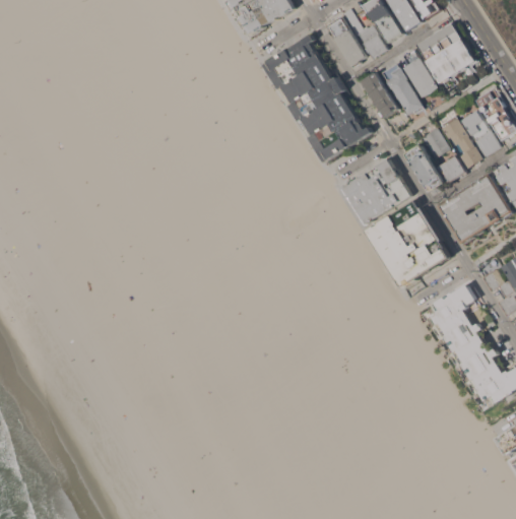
[(287,0),(294,8),(280,16),(279,15),(263,25),(263,26),(246,38),(222,0),(287,0)]
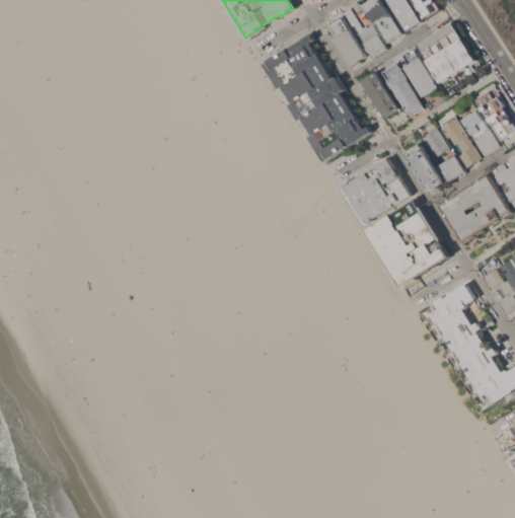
[(380,0),(401,33),(386,43),(363,5),(371,0),(380,0)]
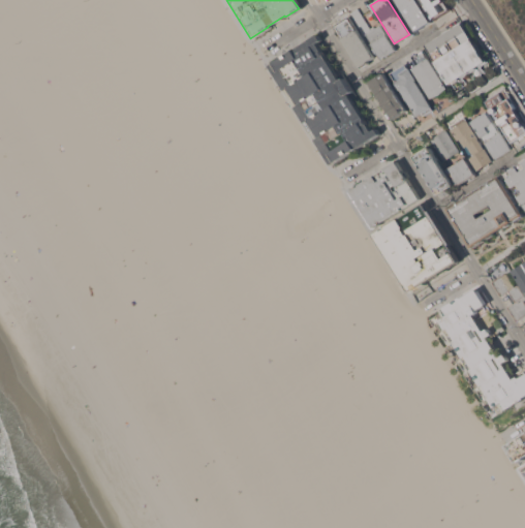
[(413,0),(428,22),(412,31),(393,0),(413,0)]
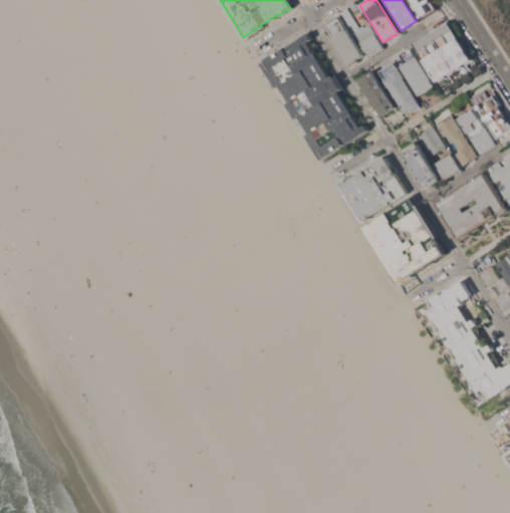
[(408,0),(429,0),(435,9),(420,19),(408,0)]
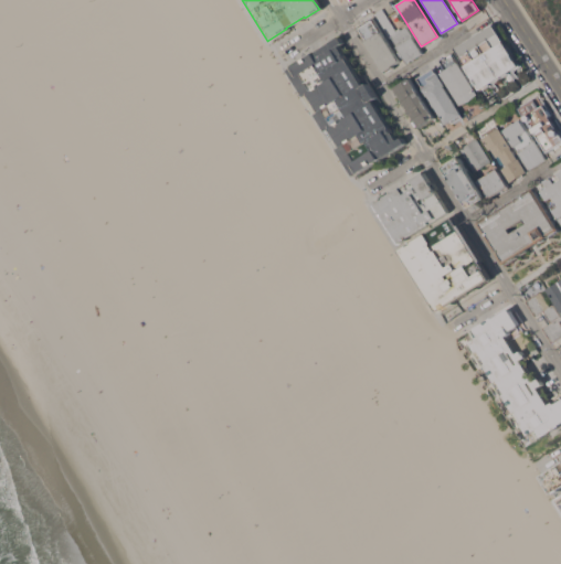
[(420,54),(403,64),(388,38),(387,39),(371,14),(379,9),(392,31),(395,29),(397,31),(403,28),(420,54)]
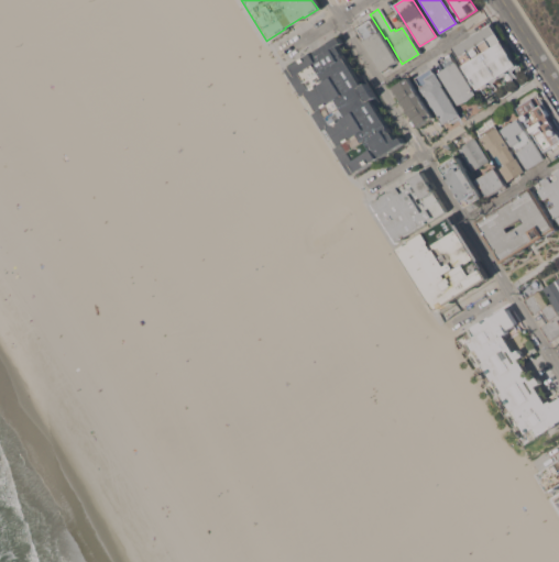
[(353,28),(369,18),(395,62),(388,66),(390,68),(381,74),(353,28)]
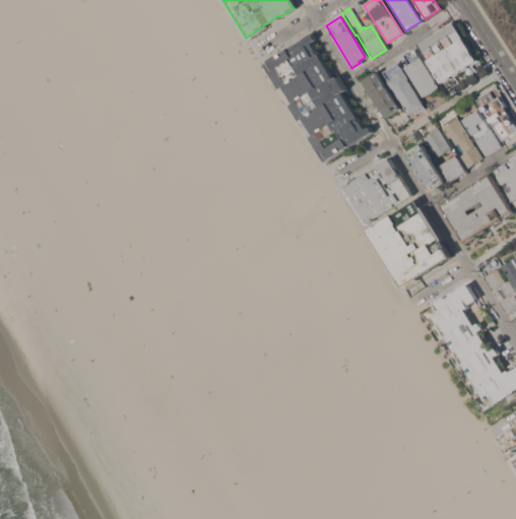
[(451,23),(461,39),(475,61),(468,66),(468,64),(464,67),(465,68),(451,76),(450,75),(447,77),(448,78),(440,83),(415,45),(432,35),(451,23)]
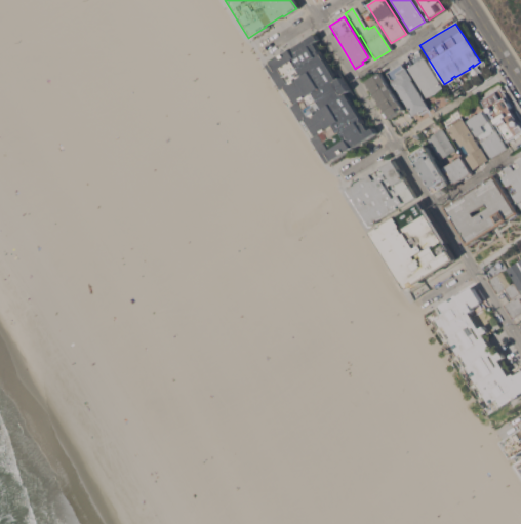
[(312,43),(332,76),(336,73),(350,95),(346,98),(366,131),(370,128),(374,133),(327,163),(266,65),(313,35),(316,41),(312,43)]
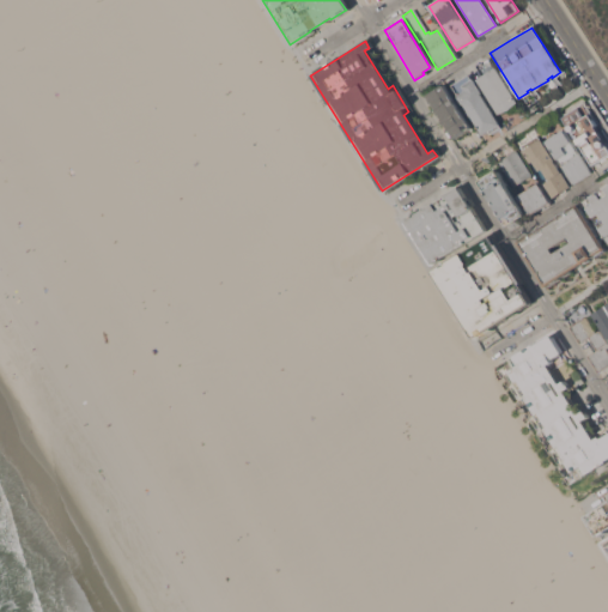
[(515,103),(496,115),(474,79),(479,76),(473,67),(486,59),(515,103)]
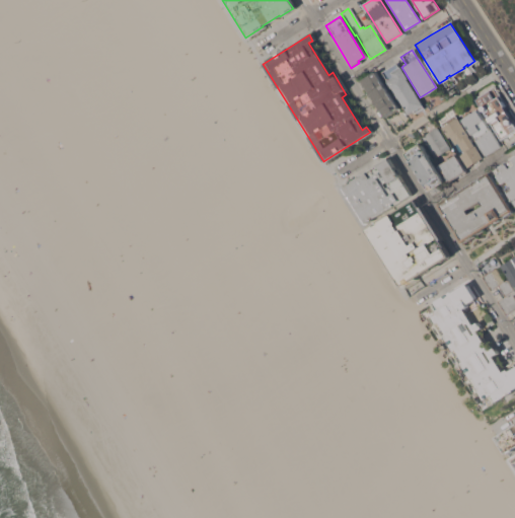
[(411,112),(406,115),(390,89),(388,89),(383,81),(385,81),(379,72),(393,64),(396,68),(397,67),(406,79),(405,80),(421,105),(420,106),(421,108),(413,114),(412,113),(411,112)]
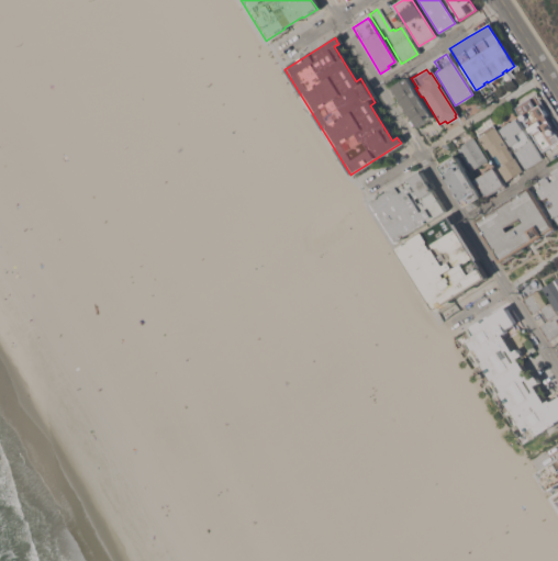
[(430,118),(413,127),(389,89),(405,78),(430,118)]
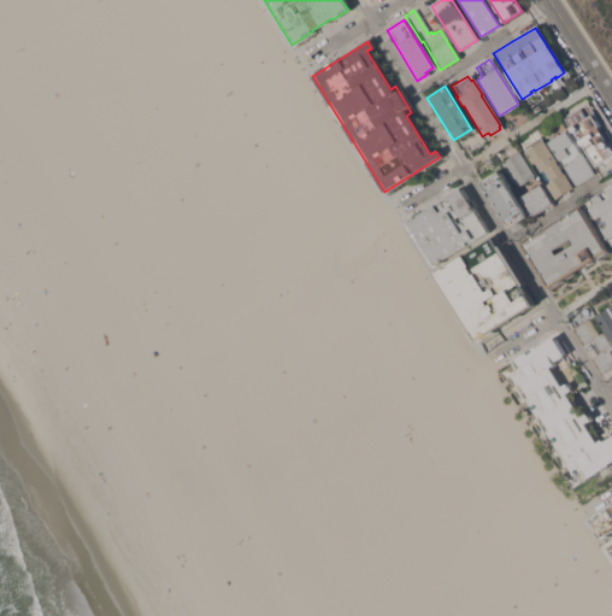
[(566,122),(566,121),(586,109),(596,127),(595,127),(611,153),(611,154),(611,156),(594,166),(566,122)]
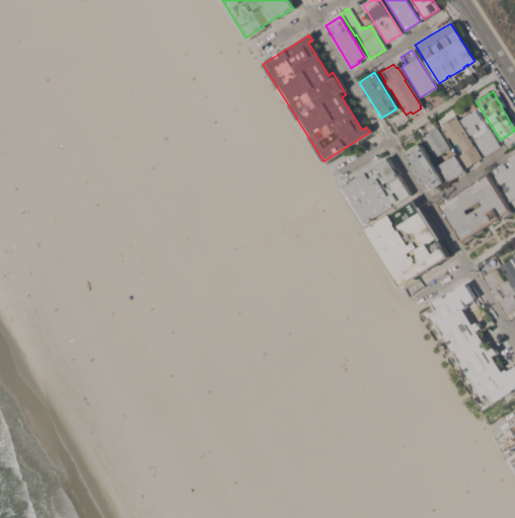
[(459,119),(474,109),(498,146),(483,155),(459,119)]
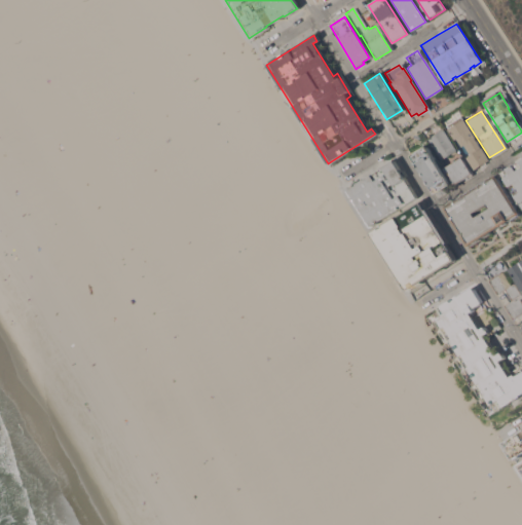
[(479,148),(487,160),(483,163),(483,164),(479,166),(473,170),(471,167),(471,169),(464,158),(468,155),(461,145),(459,147),(454,139),(452,141),(446,129),(445,126),(458,118),(460,120),(461,120),(479,148)]
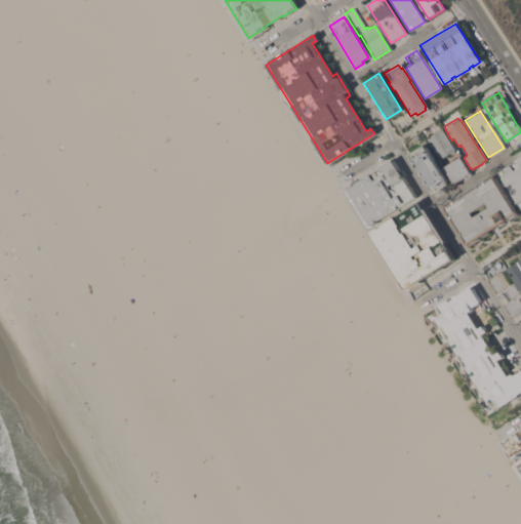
[(452,151),(437,160),(424,138),(439,129),(452,151)]
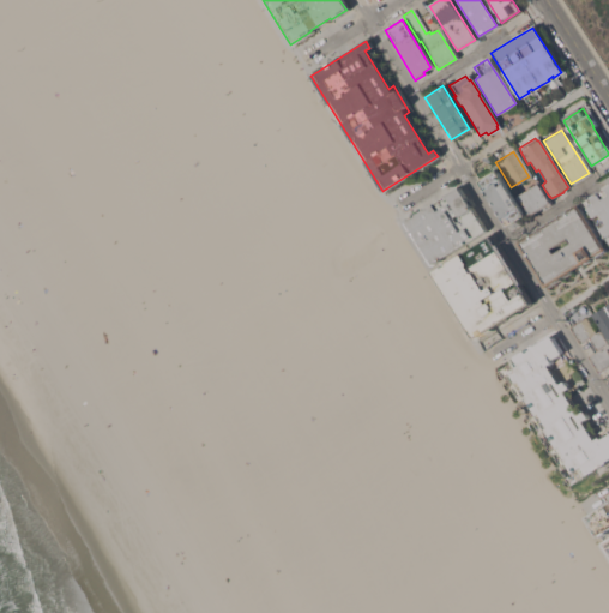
[(477,182),(495,170),(523,216),(506,227),(477,182)]
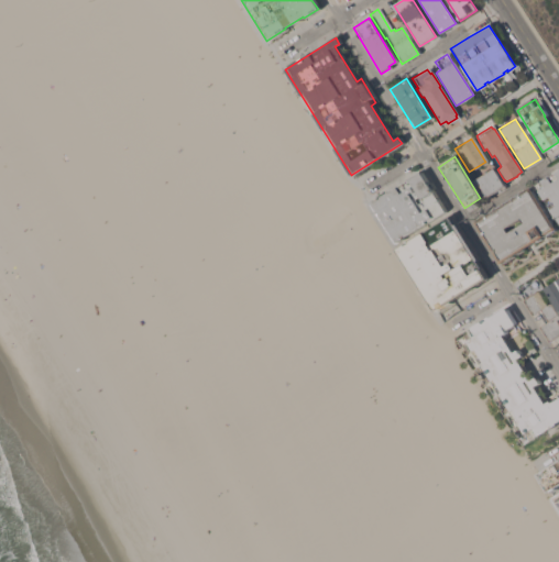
[(503,186),(502,186),(503,188),(499,191),(497,189),(484,198),(473,180),(492,168),(503,186)]
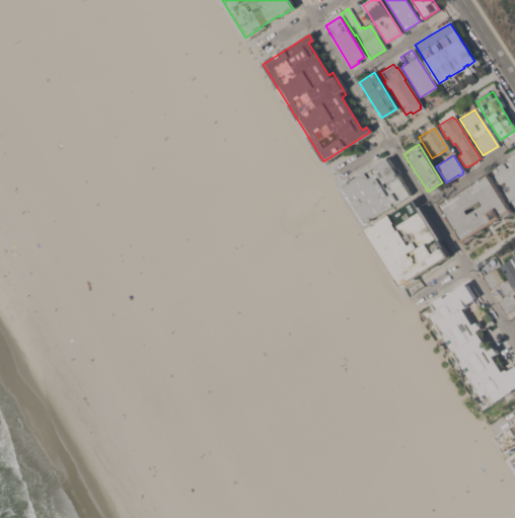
[(494,170),(508,161),(507,159),(514,155),(514,157),(514,204),(495,172),(494,170)]
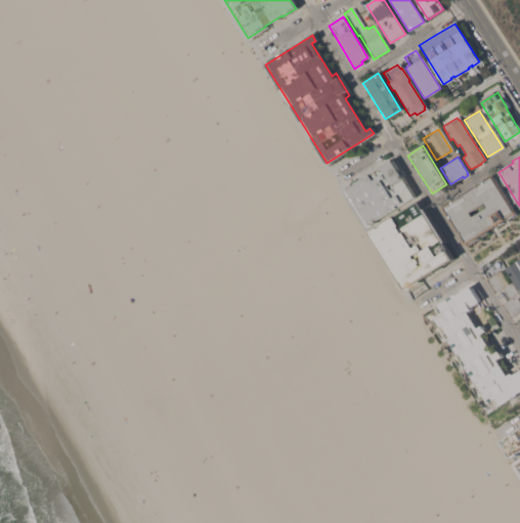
[(397,172),(399,170),(402,175),(400,177),(413,198),(365,226),(343,190),(390,161),(397,172)]
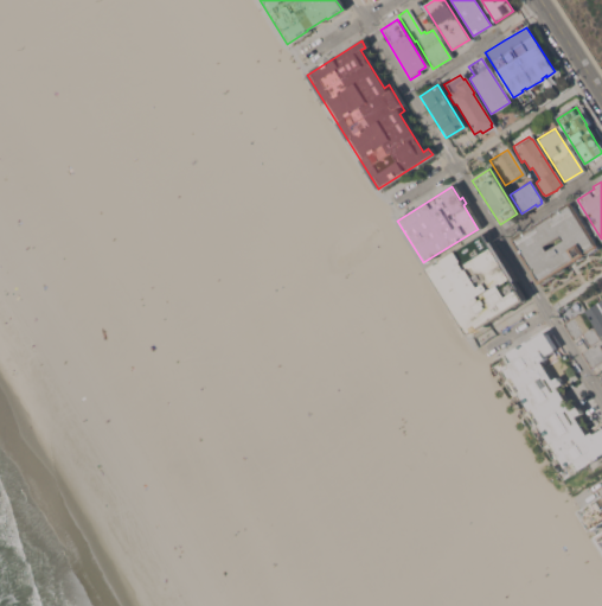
[(571,204),(597,247),(538,285),(512,242),(571,204)]
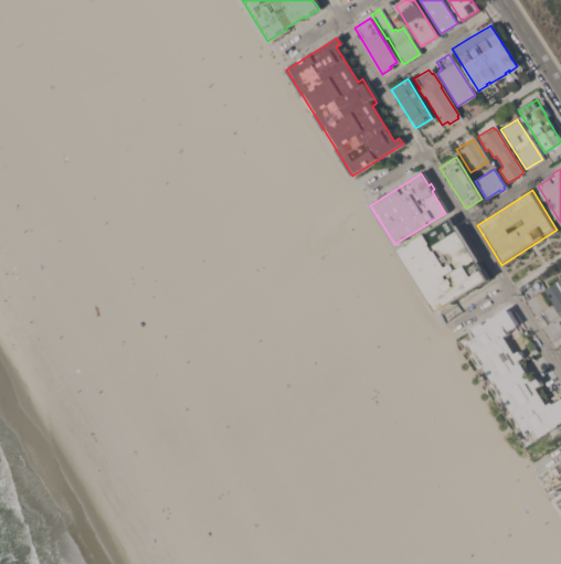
[(452,221),(454,220),(480,262),(478,263),(489,279),(436,312),(398,249),(450,217),(452,221)]
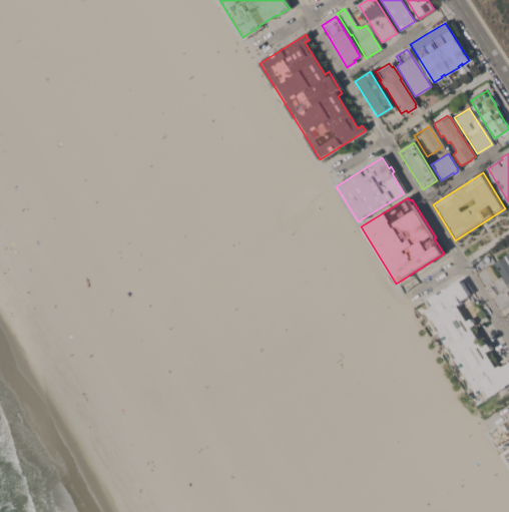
[(508,284),(508,285),(495,263),(508,253),(508,284)]
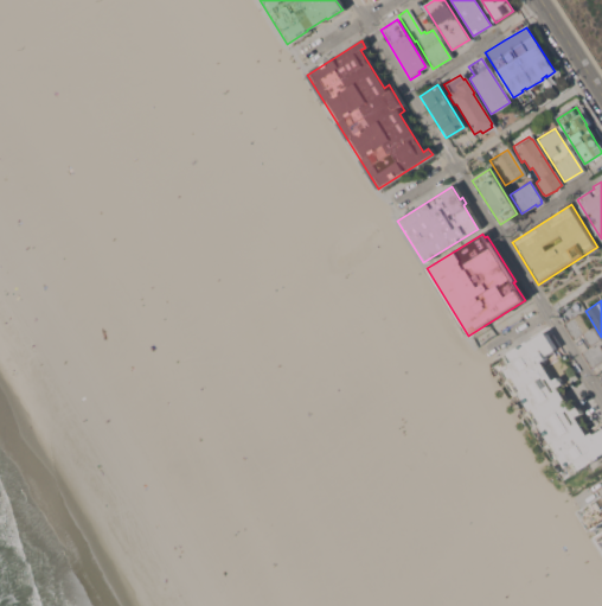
[(561,324),(567,321),(565,320),(570,317),(571,318),(577,314),(587,330),(591,327),(601,343),(596,345),(601,355),(601,361),(588,369),(578,352),(584,349),(576,337),(571,340),(561,324)]
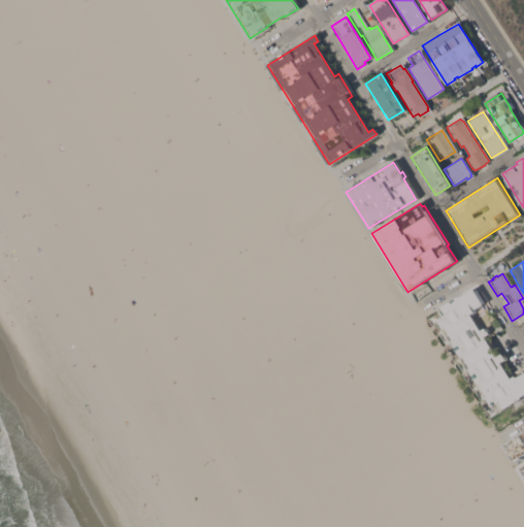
[(523,394),(520,397),(520,398),(503,408),(503,407),(494,414),(490,407),(485,410),(480,401),(481,400),(480,399),(481,398),(478,393),(475,395),(470,389),(471,389),(462,372),(463,372),(459,366),(457,367),(453,361),(454,361),(445,344),(446,344),(445,343),(448,341),(445,336),(441,338),(437,332),(437,333),(431,324),(436,321),(432,315),(441,308),(440,307),(457,297),(458,298),(472,289),(475,293),(477,291),(487,307),(484,308),(490,320),(487,322),(493,333),(485,338),(496,357),(501,354),(504,360),(500,363),(508,374),(521,367),(522,368),(523,367),(523,394)]
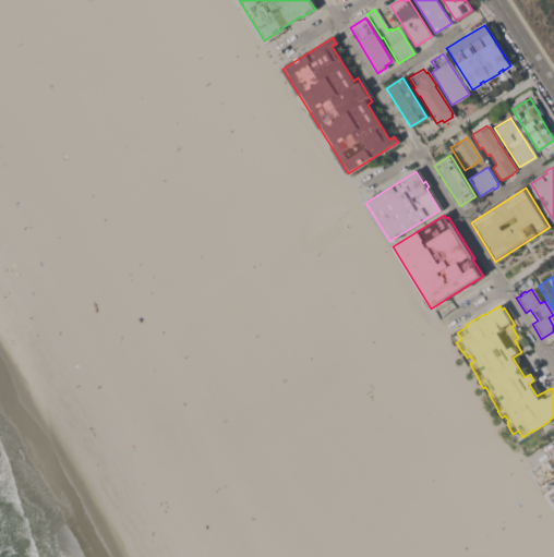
[(543,459),(553,452),(553,482),(544,488),(533,471),(545,463),(544,461),(543,459)]
